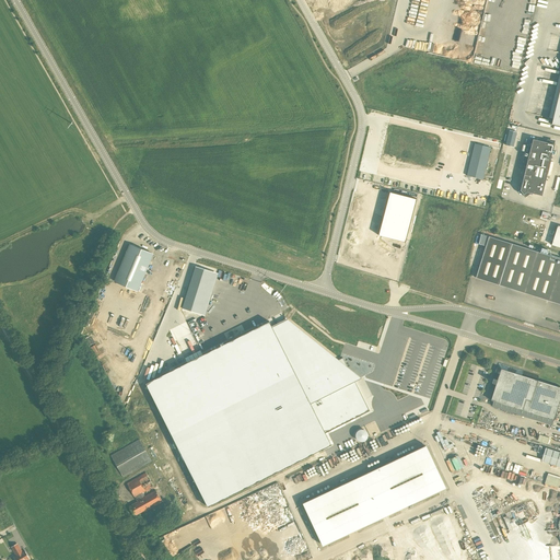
[(559,70),(559,71),(548,118),(552,119),(551,125),(559,126),(559,70)]
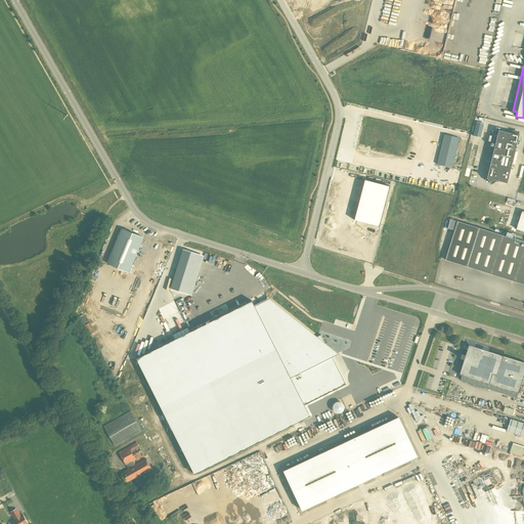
[(498,130),(487,178),(490,182),(493,179),(508,183),(519,135),(498,130)]
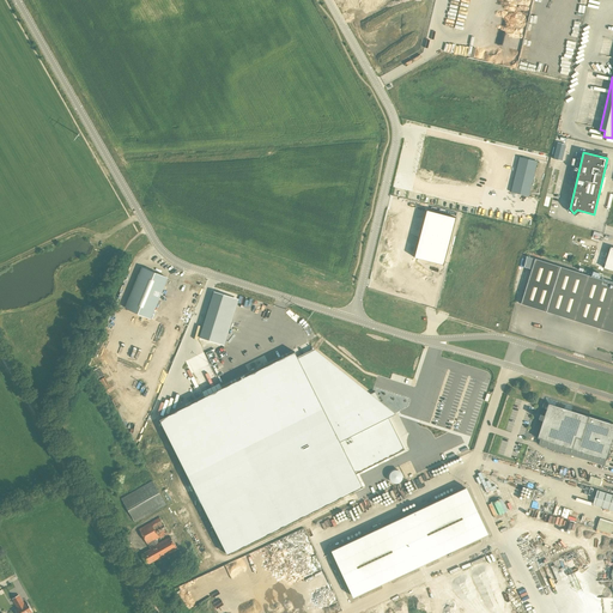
[(520,158),(511,193),(529,198),(538,163),(520,158)]
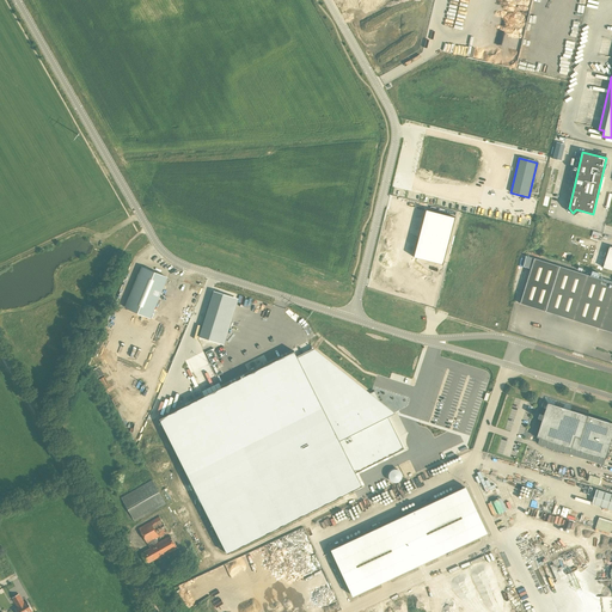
[(427,212),(414,258),(444,265),(456,219),(427,212)]
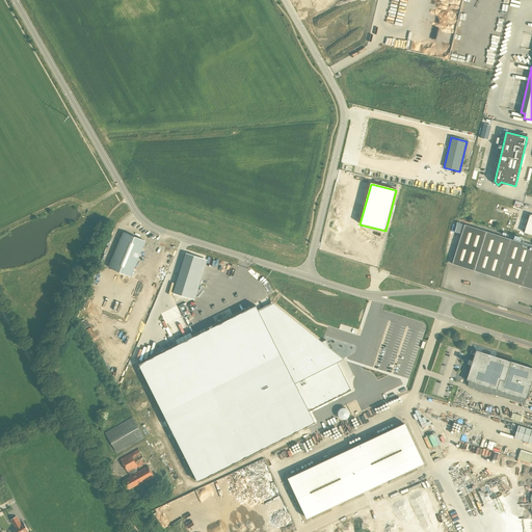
[(461,234),(452,264),(531,289),(531,245),(457,222),(455,232),(461,234)]
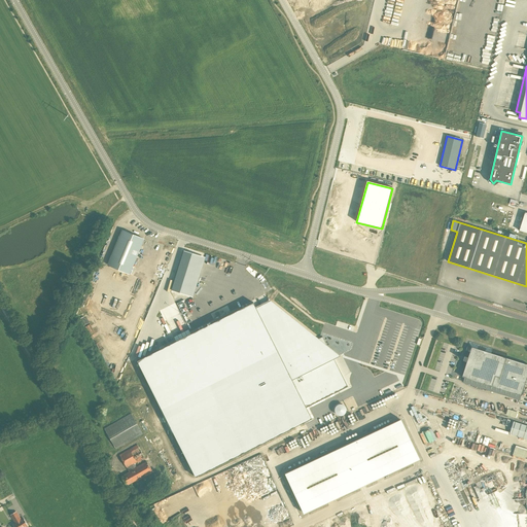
[(123,231),(108,266),(130,274),(144,239),(123,231)]
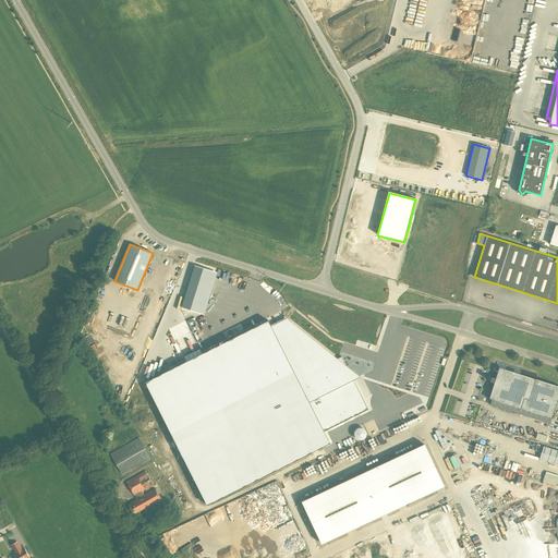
[(195,266),(182,307),(198,313),(211,270),(195,266)]
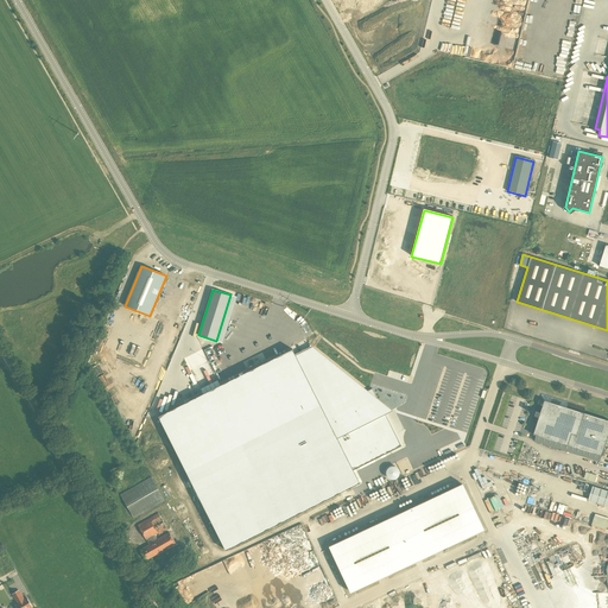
[(394,454),(379,420),(373,424),(366,407),(372,405),(367,396),(362,397),(311,350),(291,360),(285,347),(150,411),(214,546),(349,482),(346,476),(394,454)]
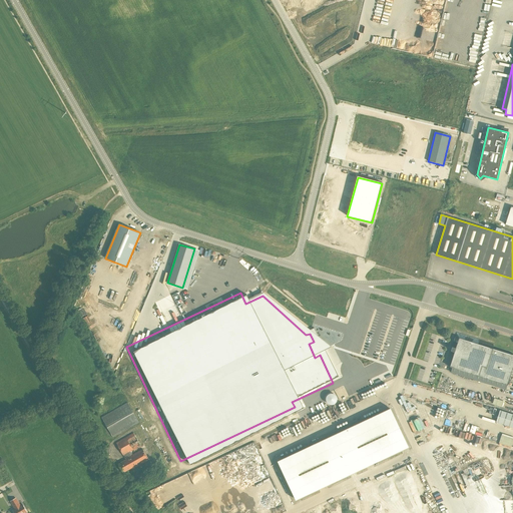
[(450,350),(448,356),(453,357),(450,367),(507,385),(512,367),(512,355),(492,349),(494,344),(479,340),(456,333),(453,341),(451,347),(456,348),(455,352),(450,350)]
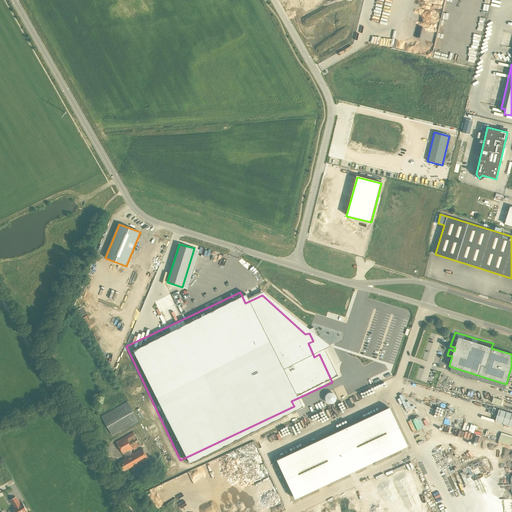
[(295,498),(407,446),(389,407),(277,460),(295,498)]
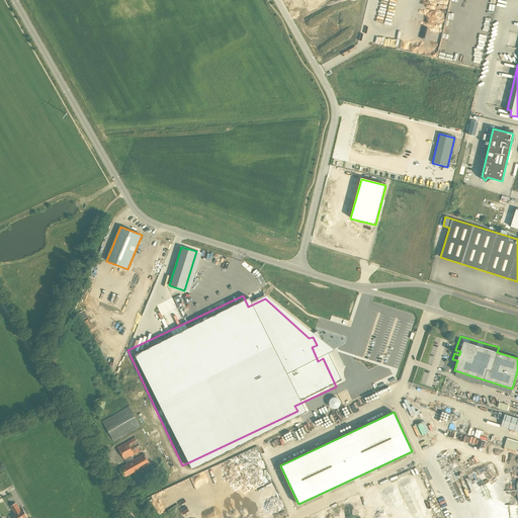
[(517,418),(507,415),(503,427),(517,431),(517,418)]
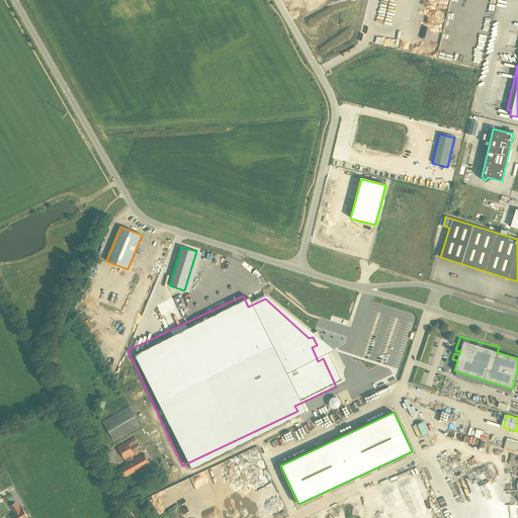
[(137,416),(110,429),(115,441),(143,428),(137,416)]
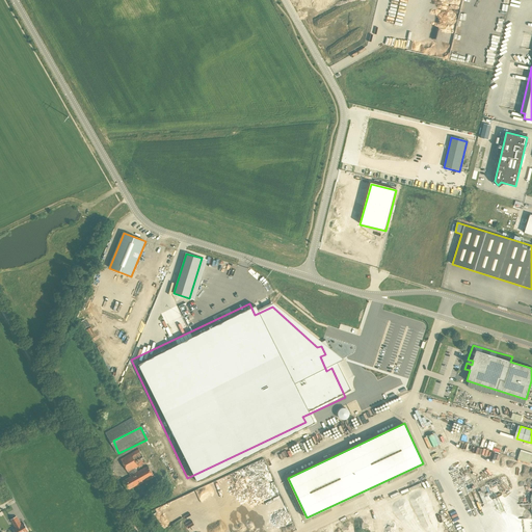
[(128,471),(148,462),(139,444),(120,453),(128,471)]
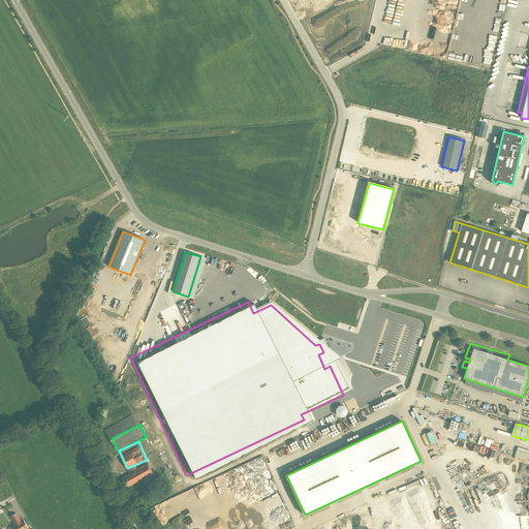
[(152,467),(125,480),(129,489),(156,475),(152,467)]
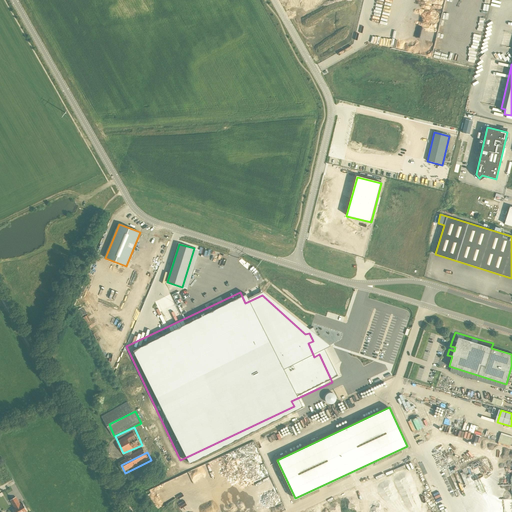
[(24,511),(27,511),(23,503),(20,505),(20,504),(18,500),(16,497),(11,500),(12,503),(15,508),(13,509),(14,511),(24,511)]
